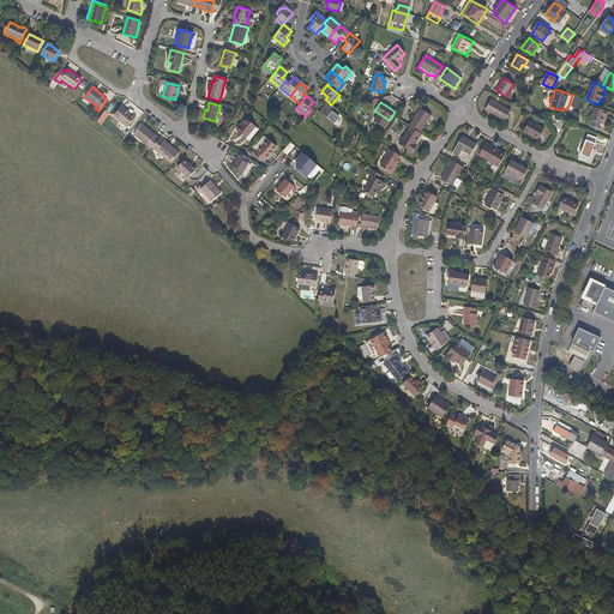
[(505,122),(511,112),(495,103),(489,113),(505,122)]
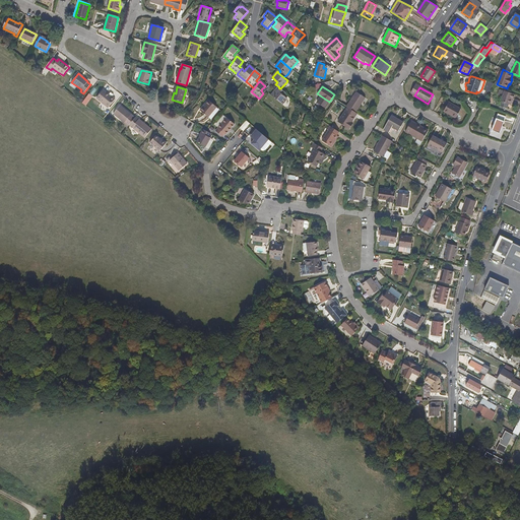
[(286,99),(282,95),(285,92),(280,88),(279,88),(277,90),(276,89),(271,95),(281,105),(286,99)]
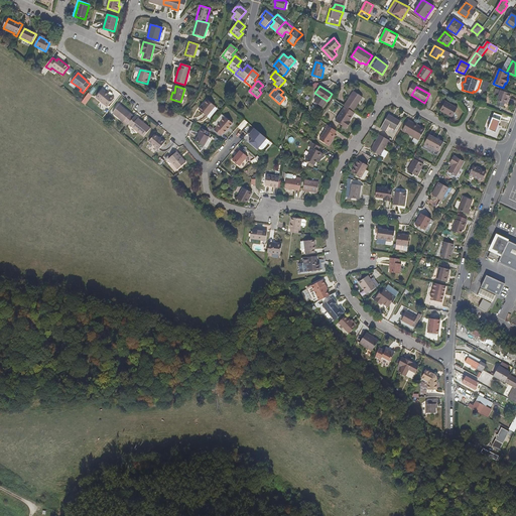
[(99,100),(106,92),(103,90),(96,98),(99,100)]
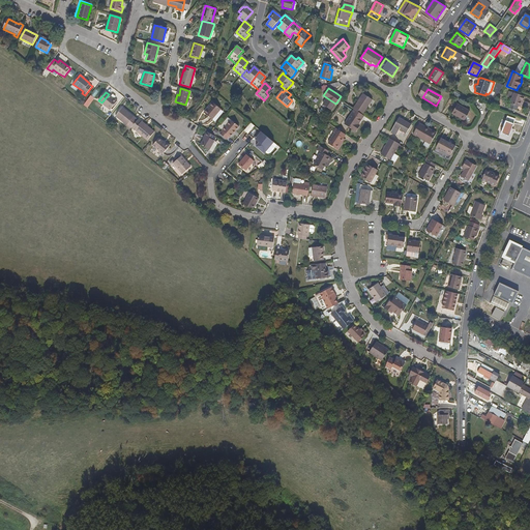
[(517,110),(518,106),(521,107),(525,96),(513,92),(511,97),(513,97),(511,104),(509,108),(517,110)]
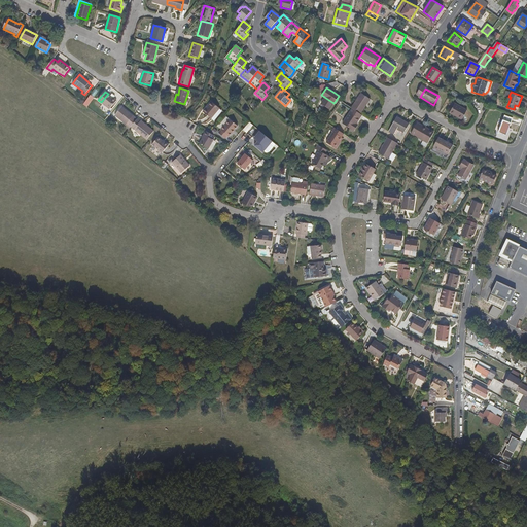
[(360,114),(370,99),(360,93),(351,108),(352,109),(360,114)]
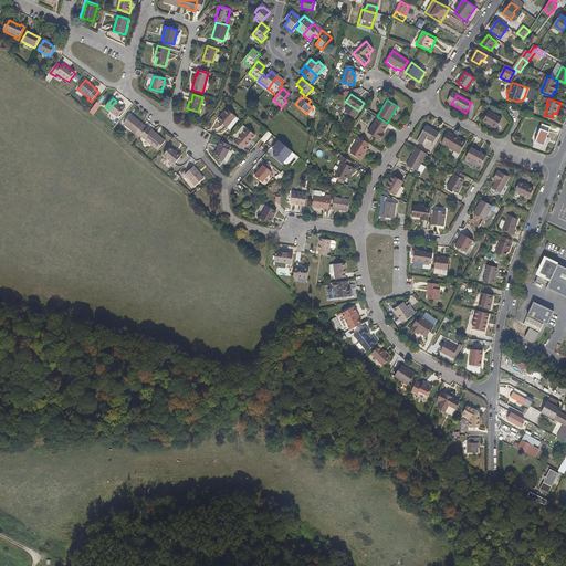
[(97,101),(90,111),(94,114),(102,104),(97,101)]
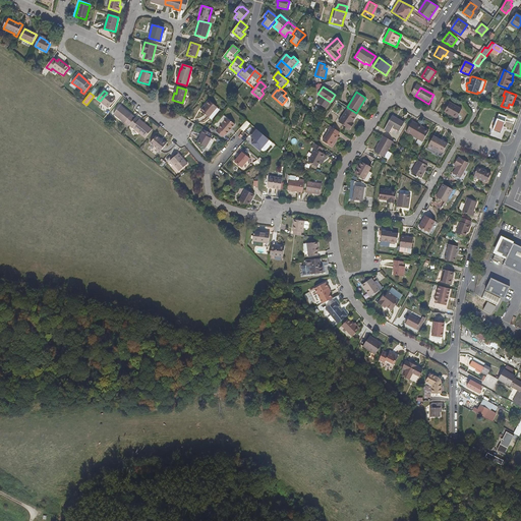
[(108,108),(115,100),(107,93),(100,101),(108,108)]
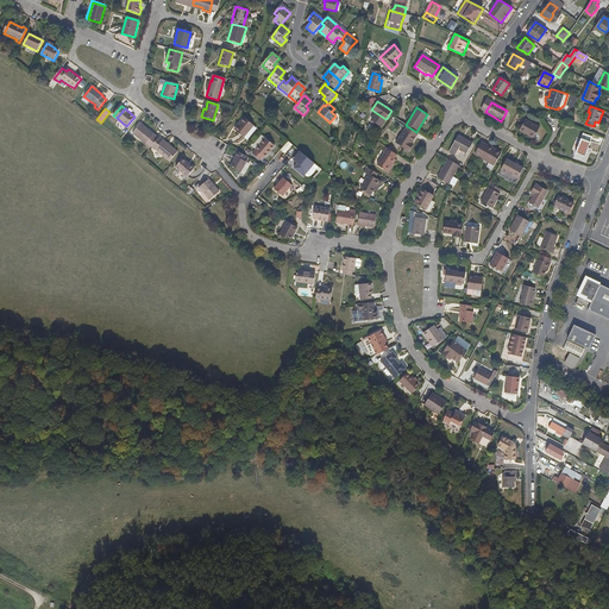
[(381,126),(385,119),(375,112),(371,118),(371,120),(381,126)]
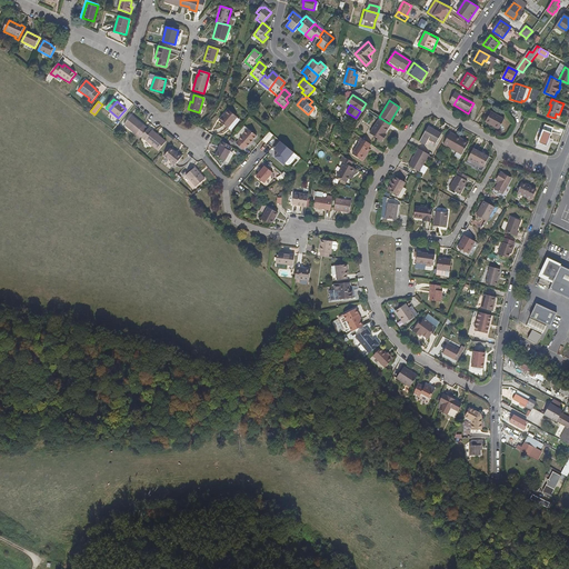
[(228,129),(237,118),(228,111),(219,122),(228,129)]
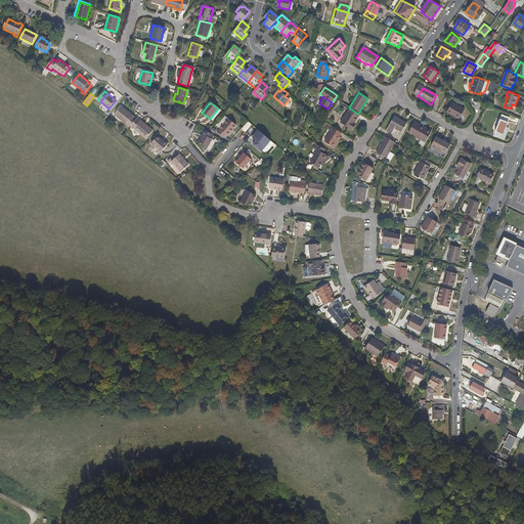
[(464,111),(451,103),(446,112),(454,116),(453,118),(459,120),(464,111)]
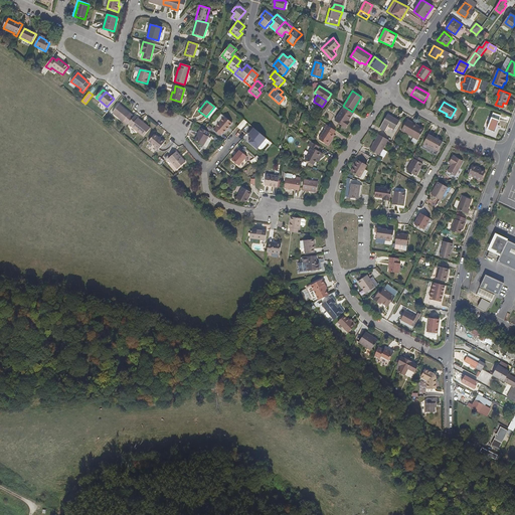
[(128,124),(134,117),(119,105),(119,106),(114,111),(113,113),(123,122),(122,124),(126,127),(128,124)]
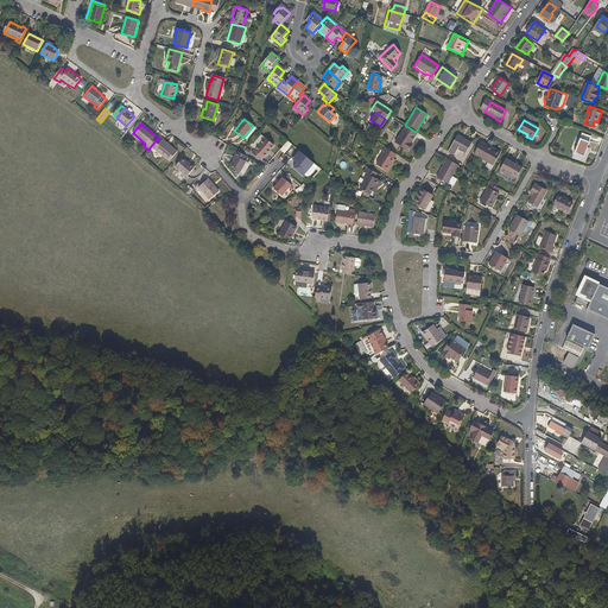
[(411,143),(417,133),(416,132),(406,126),(404,131),(396,144),(407,151),(411,146),(410,145),(411,143)]
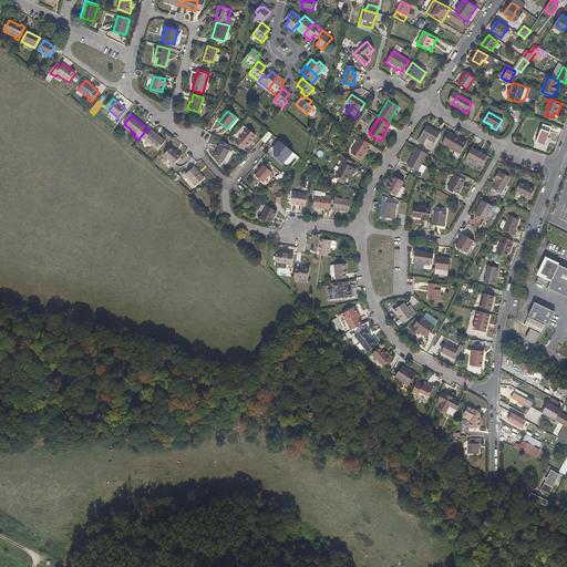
[(434,143),(439,134),(426,126),(418,143),(423,145),(426,138),(434,143)]
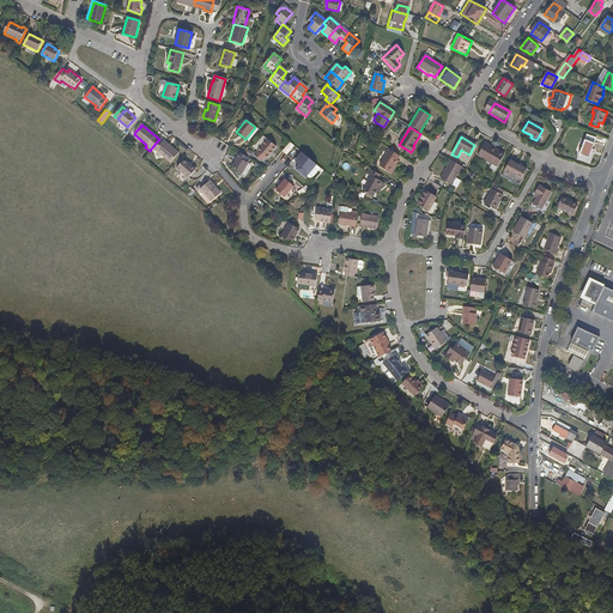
[(178,153),(171,147),(163,140),(161,138),(159,139),(152,147),(161,155),(170,163),(178,153)]
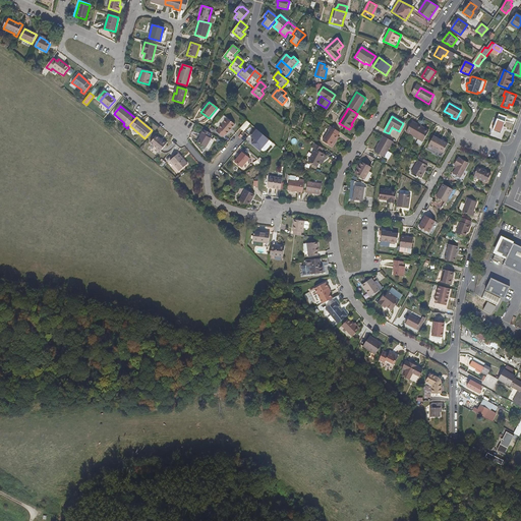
[(230,131),(235,125),(228,118),(222,125),(217,132),(223,137),(226,134),(226,135),(230,131)]
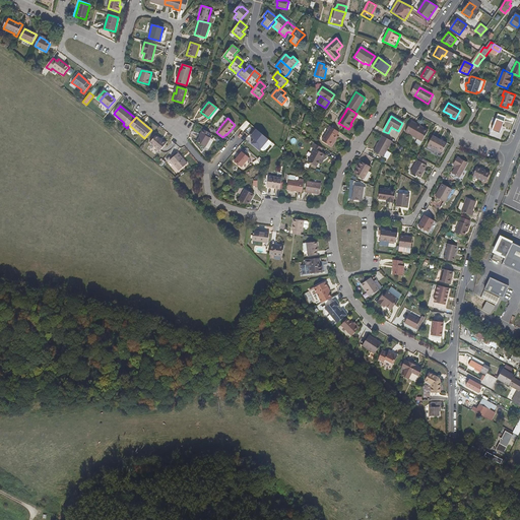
[(499,133),(504,122),(496,119),(491,130),(499,133)]
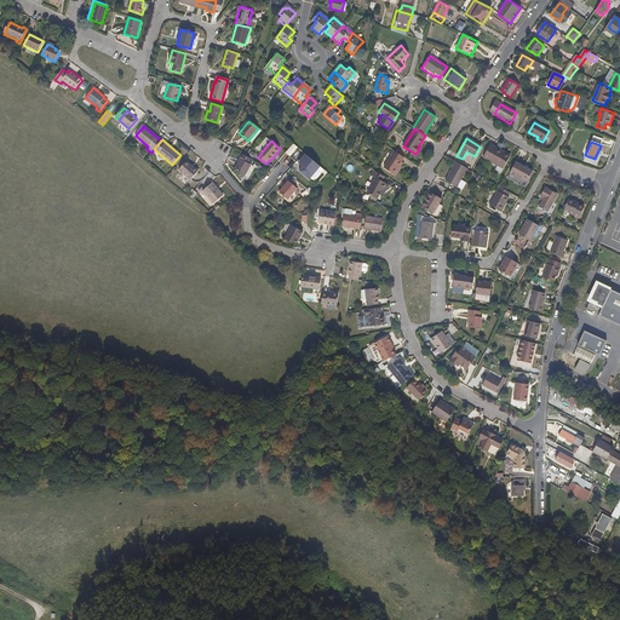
[(291,158),(298,148),(293,144),(286,154),(291,158)]
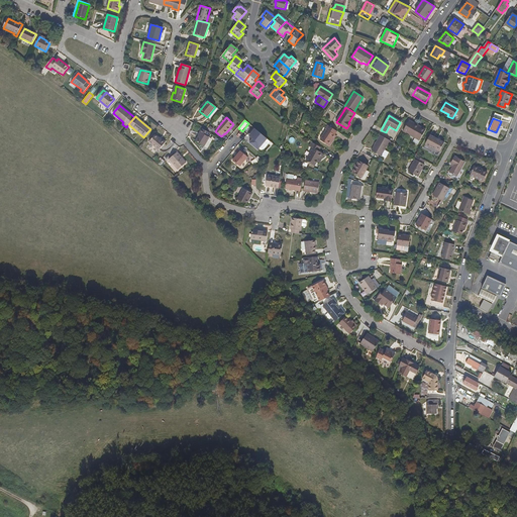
[(419,141),(425,130),(408,121),(402,132),(419,141)]
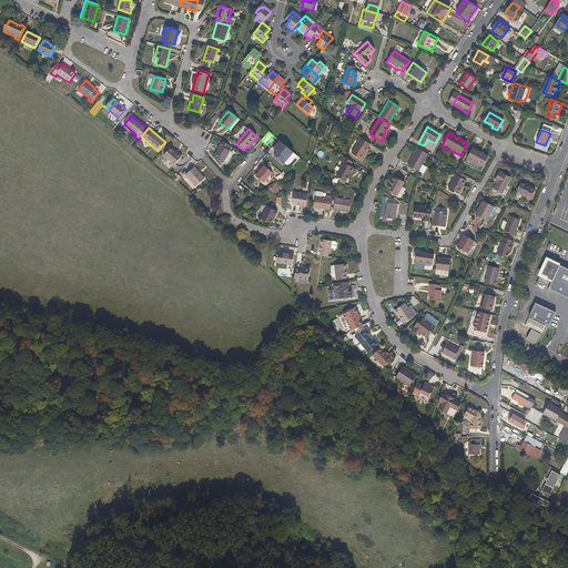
[(366,153),(369,149),(368,148),(371,144),(359,138),(357,141),(359,142),(352,153),(361,159),(365,152),(366,153)]
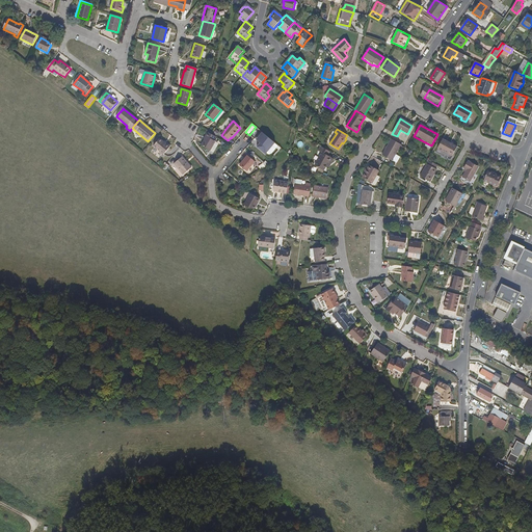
[(210,151),(214,143),(215,141),(214,140),(215,137),(212,135),(208,132),(206,135),(205,137),(206,138),(202,145),(210,151)]
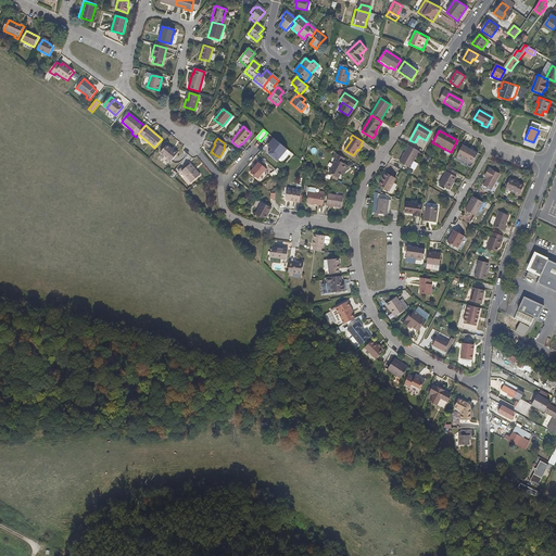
[(278,161),(288,150),(274,138),(270,143),(275,148),(269,153),(278,161)]
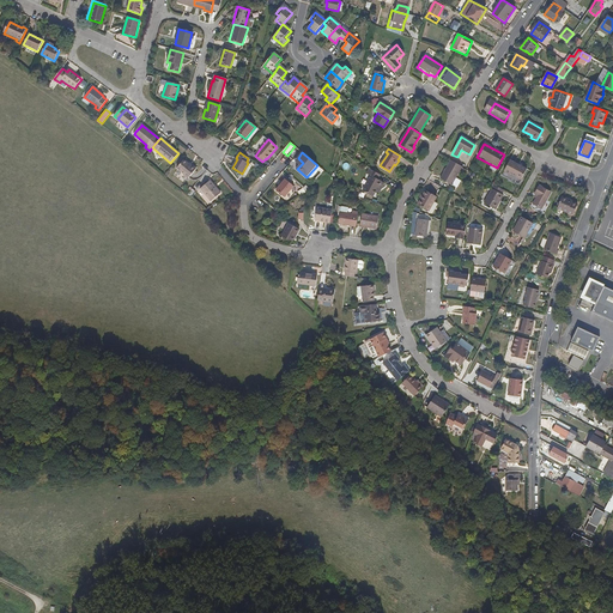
[(189,178),(196,169),(192,165),(184,159),(177,168),(184,174),(184,175),(189,178)]
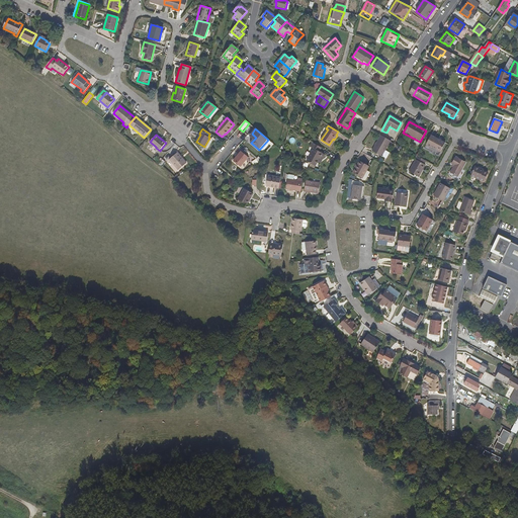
[(381,158),(391,142),(380,136),(371,152),(381,158)]
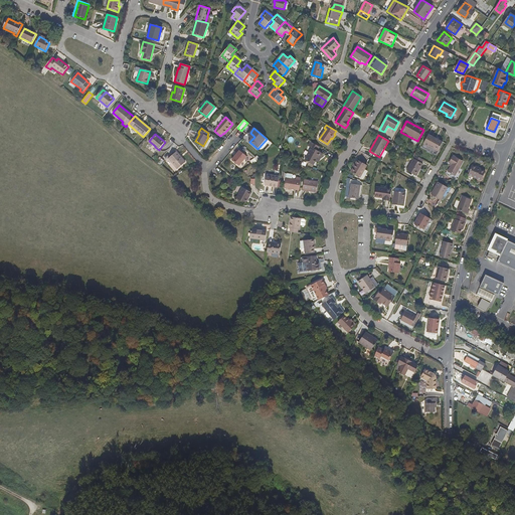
[(437,152),(442,143),(428,135),(423,144),(437,152)]
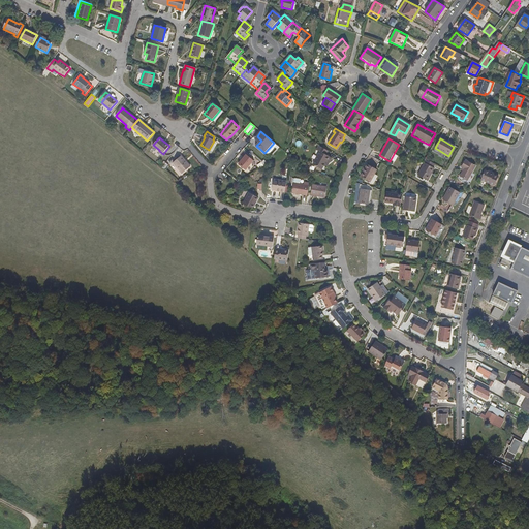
[(324,165),(327,161),(329,163),(332,158),(325,155),(328,151),(318,146),(316,150),(319,152),(314,161),(312,165),(321,169),(324,165)]
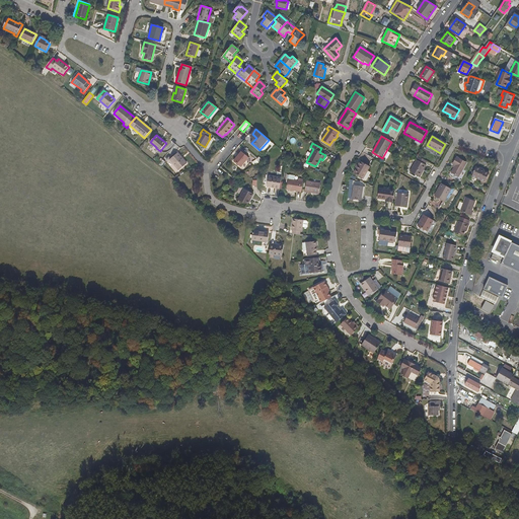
[(240,168),(242,166),(248,158),(240,152),(238,155),(239,155),(237,157),(236,158),(233,162),(240,168)]
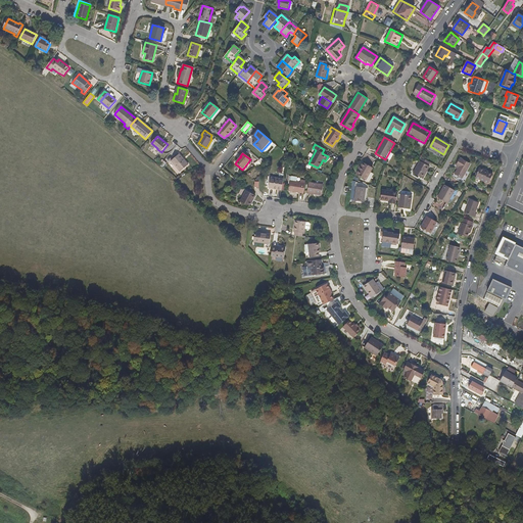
[(180,172),(188,165),(179,154),(171,161),(180,172)]
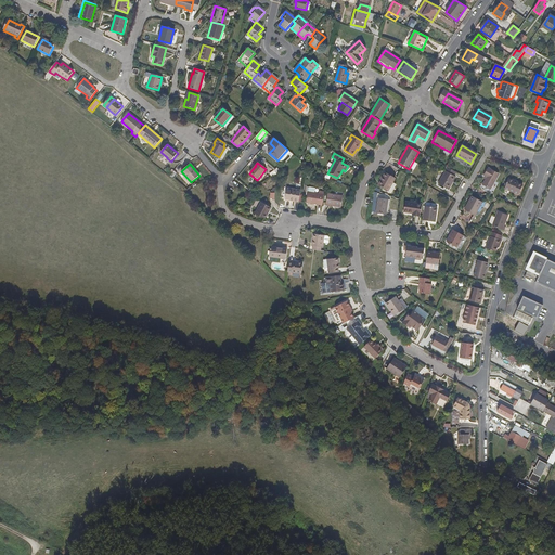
[(448,190),(455,177),(453,176),(455,172),(448,168),(438,184),(448,190)]
